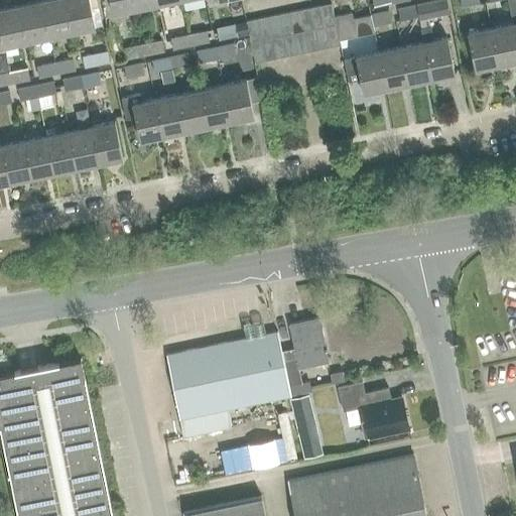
[(63,0),(44,0),(40,1),(48,38),(71,33),(63,0)]
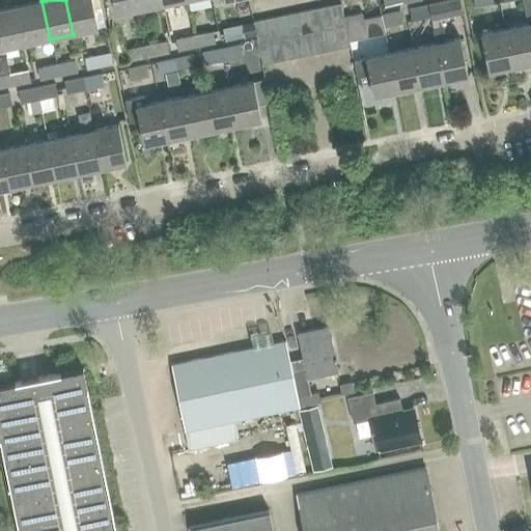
[(95,29),(89,0),(65,0),(73,34),(95,29)]
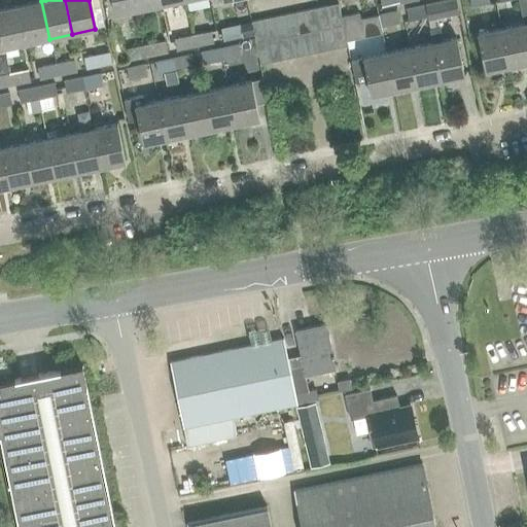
[(110,0),(114,15),(137,10),(135,0),(110,0)]
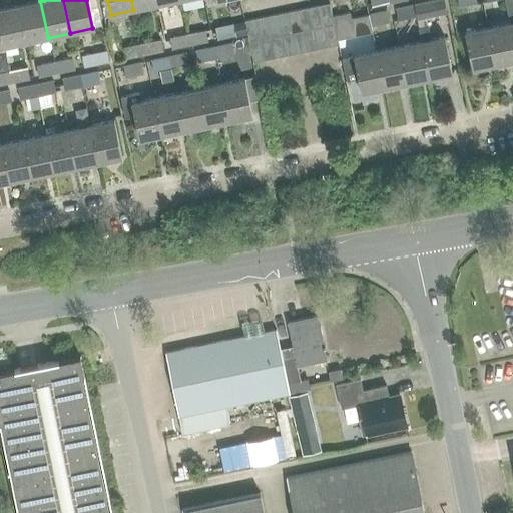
[(131,0),(133,10),(156,5),(154,0),(131,0)]
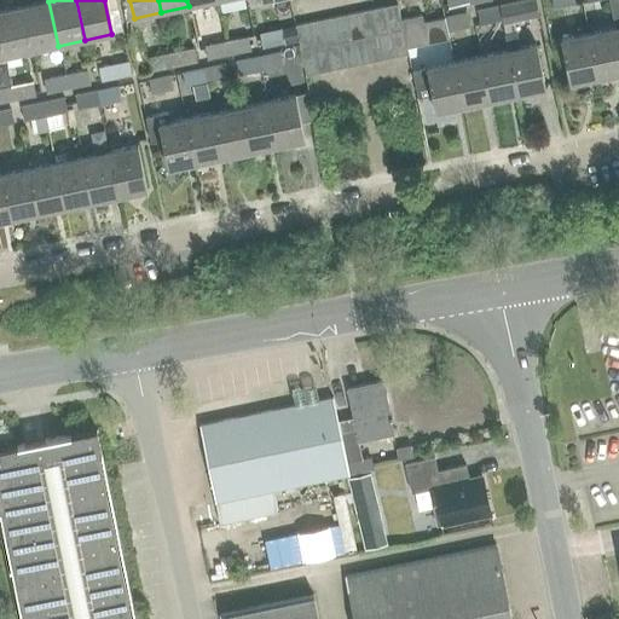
[(534,0),(528,0),(499,6),(503,23),(514,21),(538,16),(534,0)]
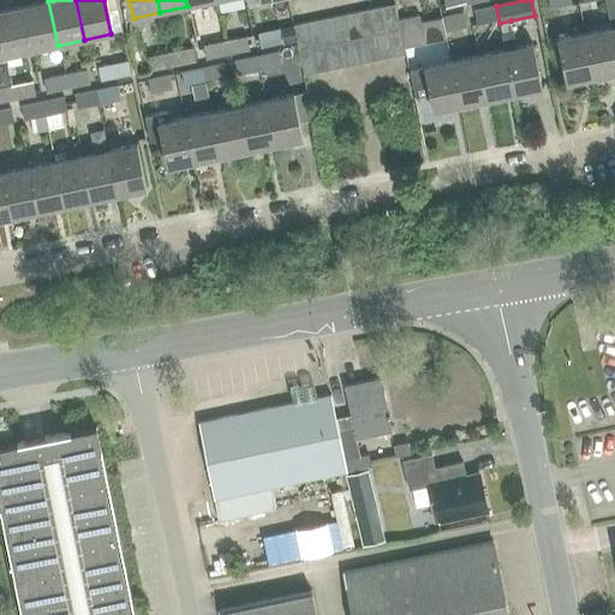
[(545,0),(549,10),(571,5),(569,0),(545,0)]
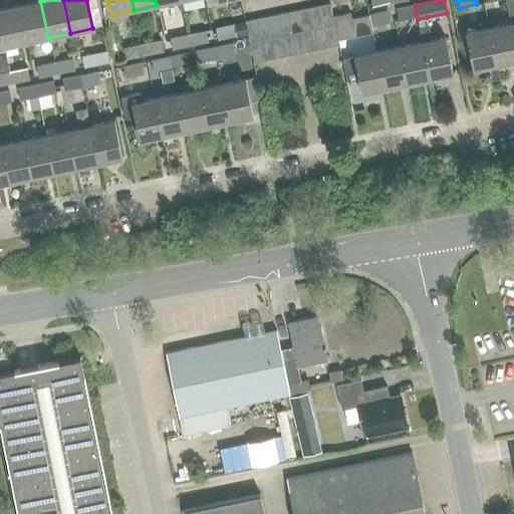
[(48,38),(40,1),(17,6),(25,42),(48,38)]
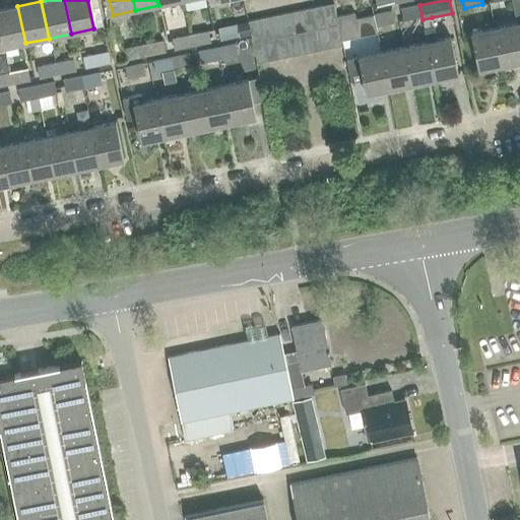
[(334,3),(323,6),(328,26),(338,24),(336,16),(334,3)]
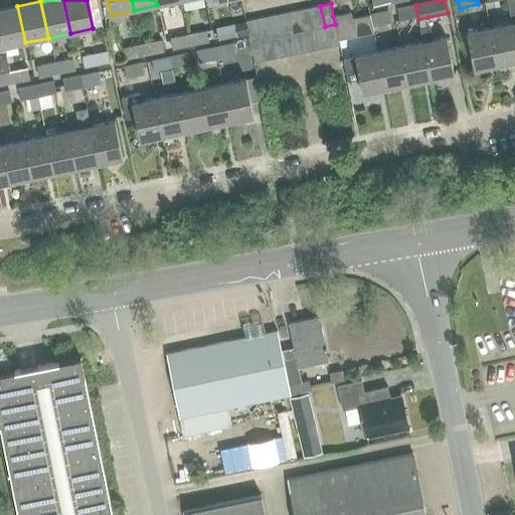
[(415,5),(397,9),(399,21),(417,17),(415,5)]
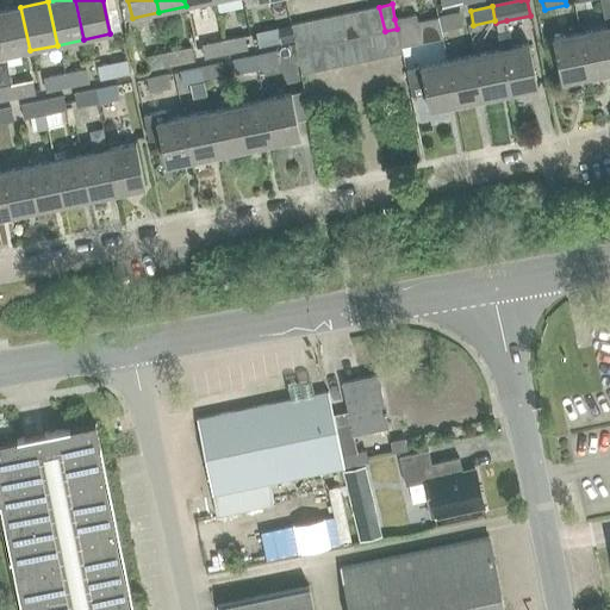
[(0,41),(4,56),(30,50),(20,7),(0,11),(0,41)]
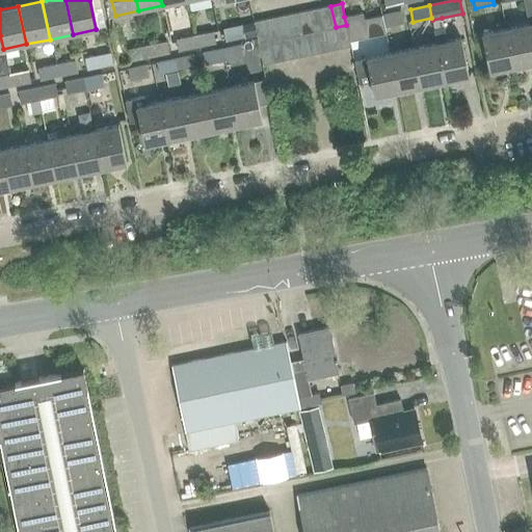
[(330,6),(320,8),(324,30),(336,27),(330,6)]
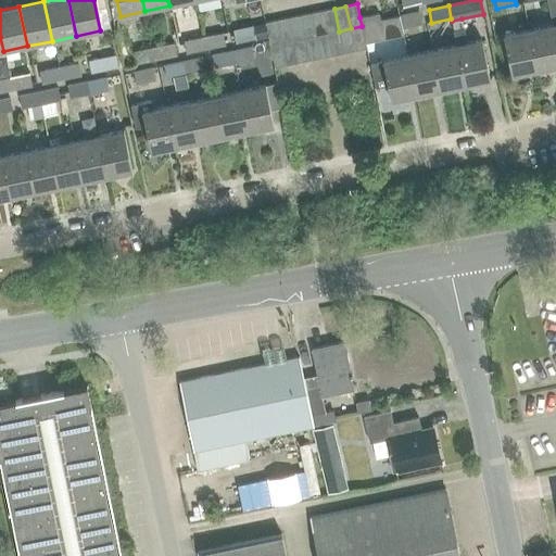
[(335,9),(323,11),(327,34),(339,32),(335,9)]
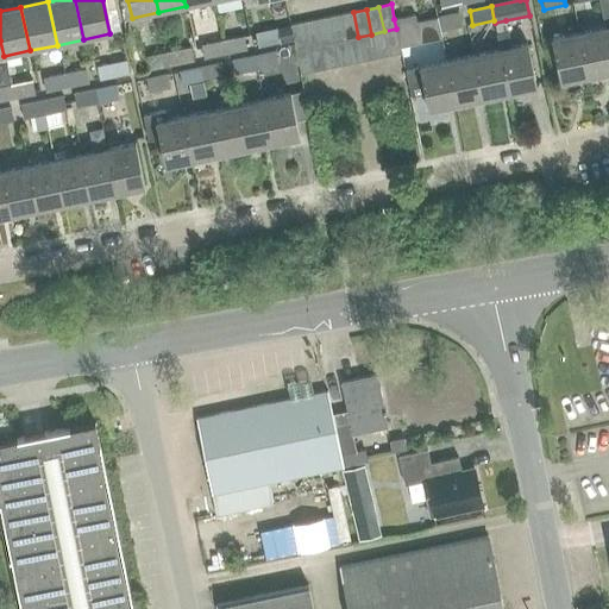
[(353,12),(341,14),(346,39),(358,37),(353,12)]
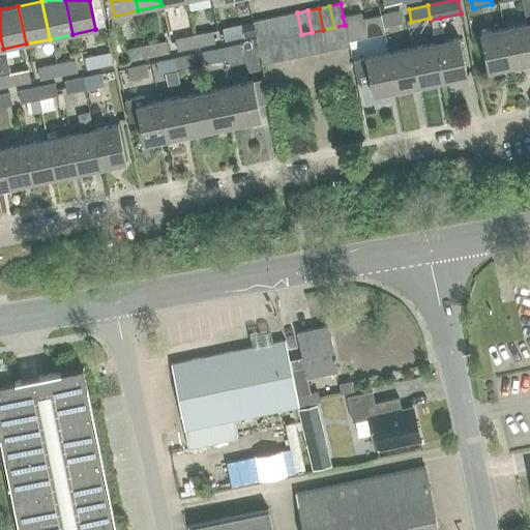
[(400,11),(381,16),(383,27),(402,24),(400,11)]
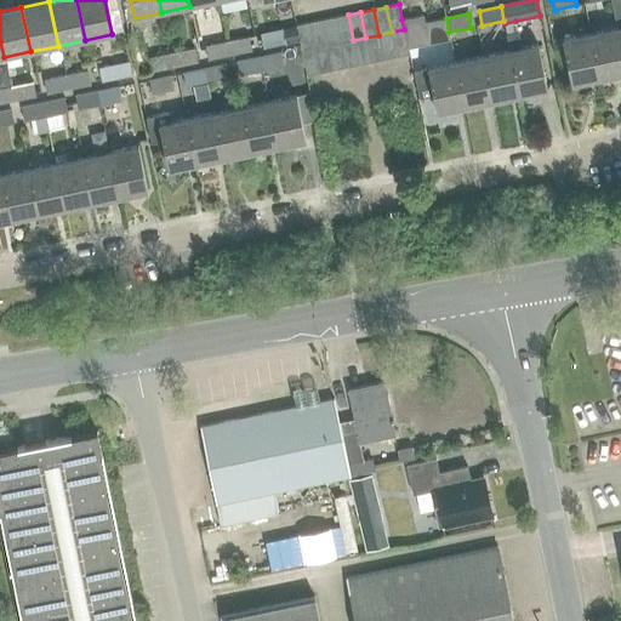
[(348,15),(335,17),(340,43),(353,40),(348,15)]
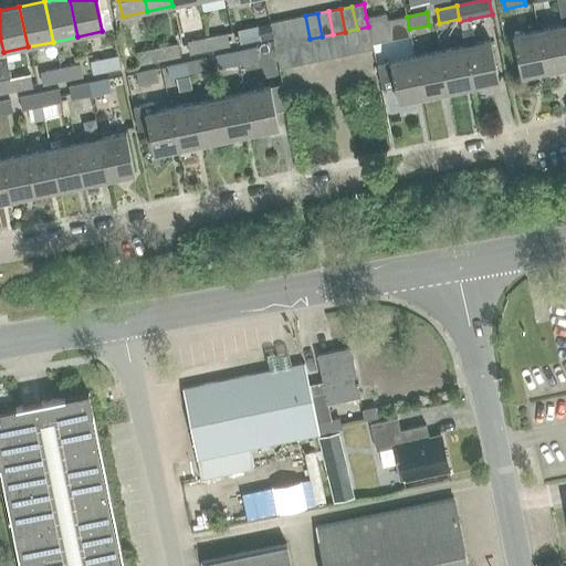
[(387,38),(390,33),(387,20),(386,13),(367,18),(371,41),(387,38)]
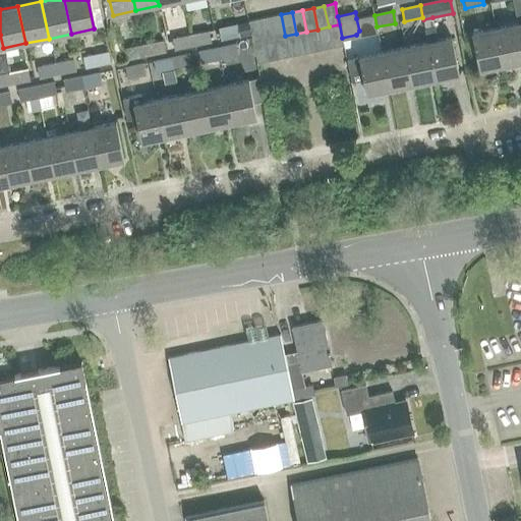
[(281,14),(270,17),(275,38),(285,36),(281,14)]
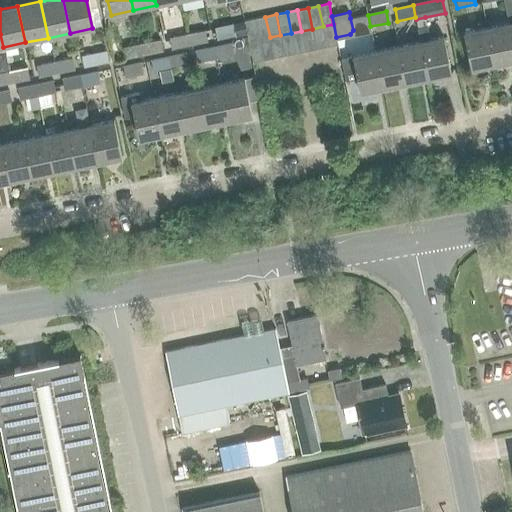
[(265,17),(255,19),(259,40),(270,37),(265,17)]
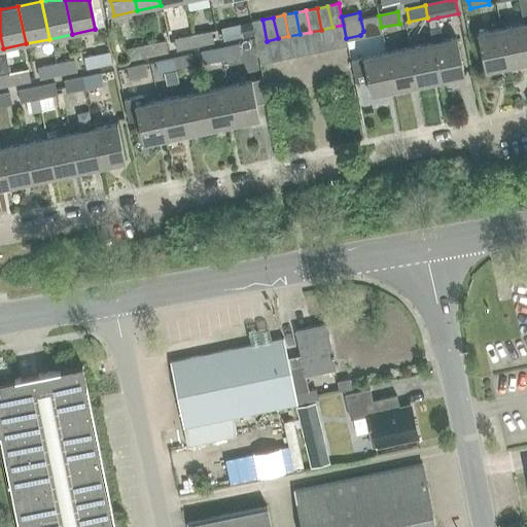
[(262,20),(251,22),(256,43),(267,41),(262,20)]
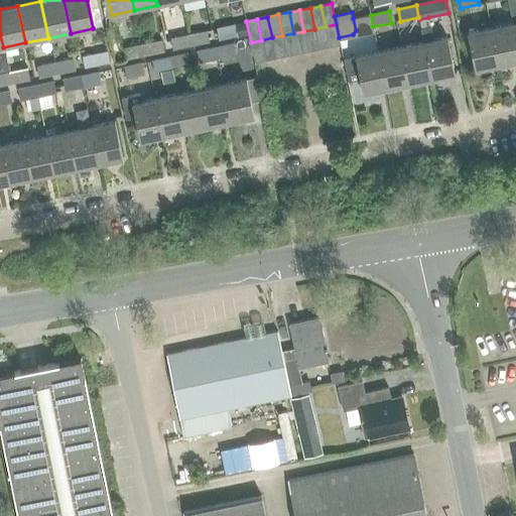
[(336,24),(326,26),(330,47),(341,45),(336,24)]
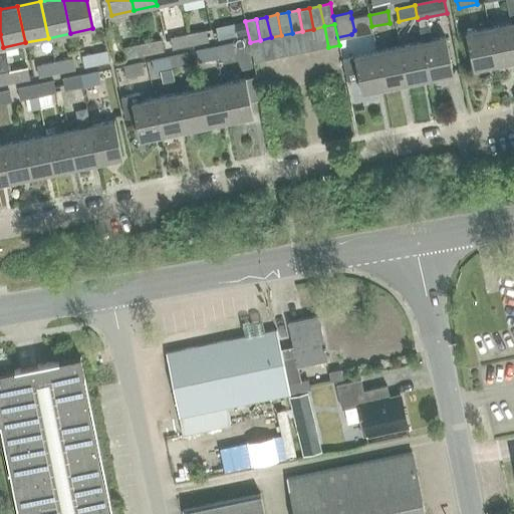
[(487,29),(495,66),(513,62),(513,43),(510,24),(487,29)]
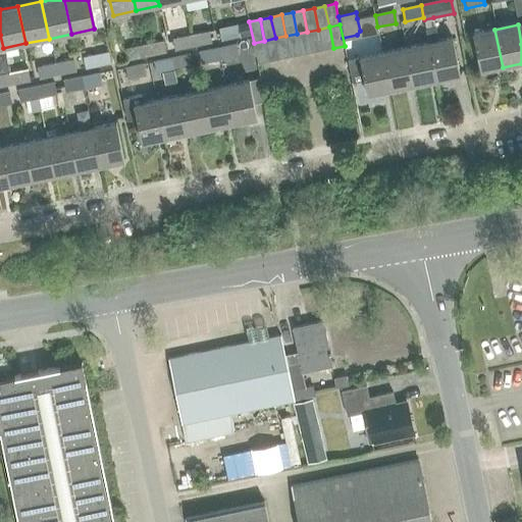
[(217,30),(220,41),(239,37),(236,25),(217,30)]
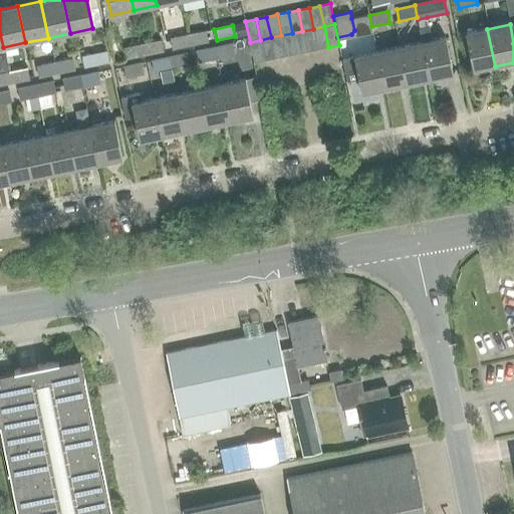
[(324,26),(313,29),(317,49),(328,47),(324,26)]
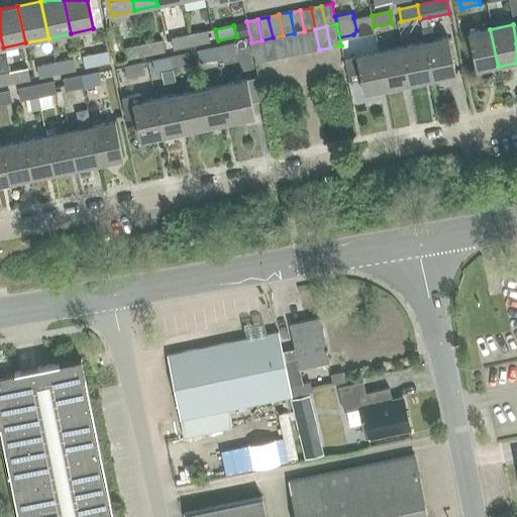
[(430,28),(420,30),(423,43),(431,81),(454,76),(446,38),(432,41),(430,28)]
